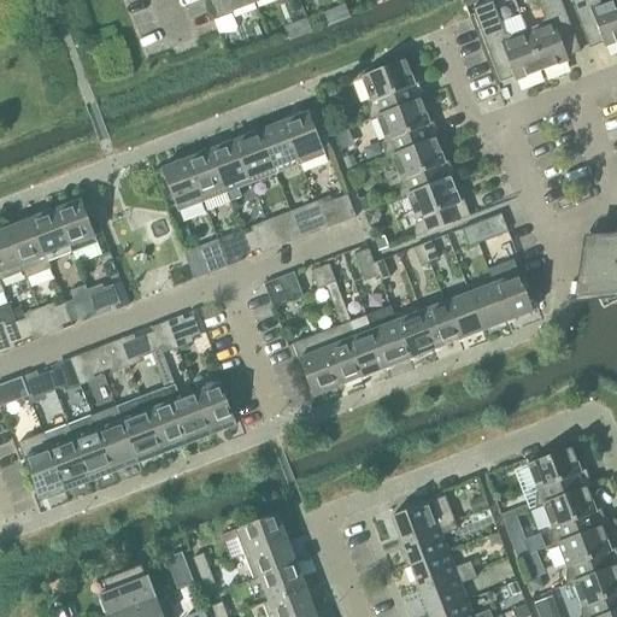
[(230,9),(251,0),(207,0),(216,21),(231,15),(230,9)]
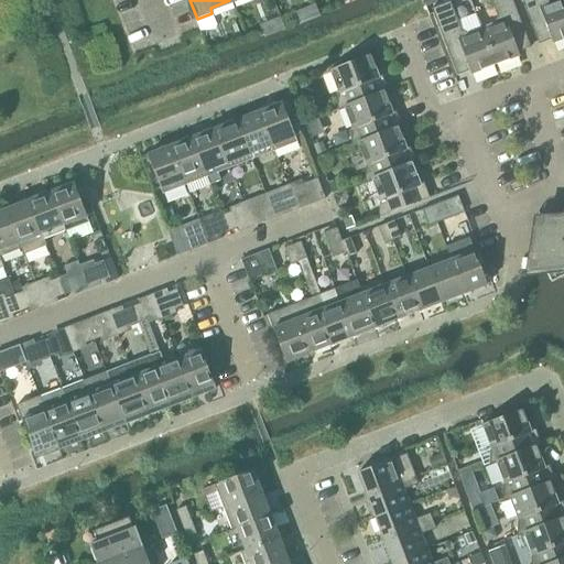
[(481,30),(496,65),(520,56),(518,53),(531,47),(512,0),(490,0),(498,18),(495,24),(481,30)]
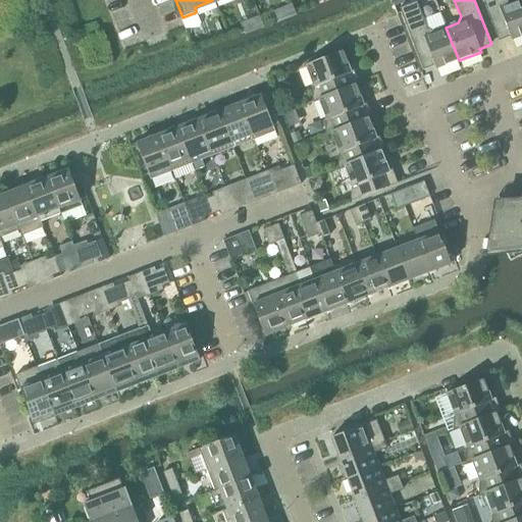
[(482,0),(499,41),(510,37),(512,40),(521,36),(521,2),(521,0),(482,0)]
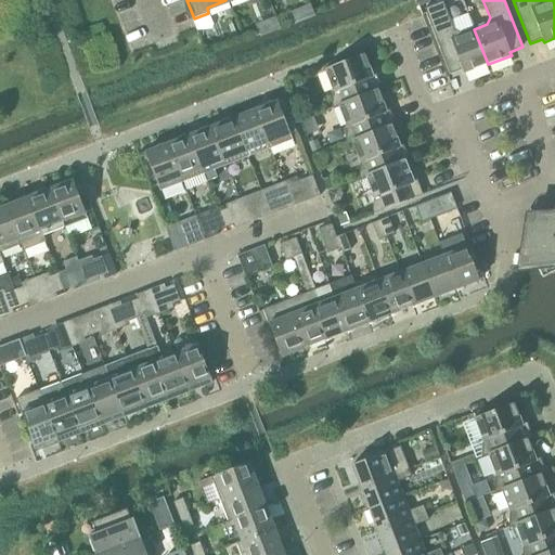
[(488,64),(474,29),(473,29),(467,14),(451,21),(443,1),(425,9),(450,75),(462,71),(464,74),(488,64)]
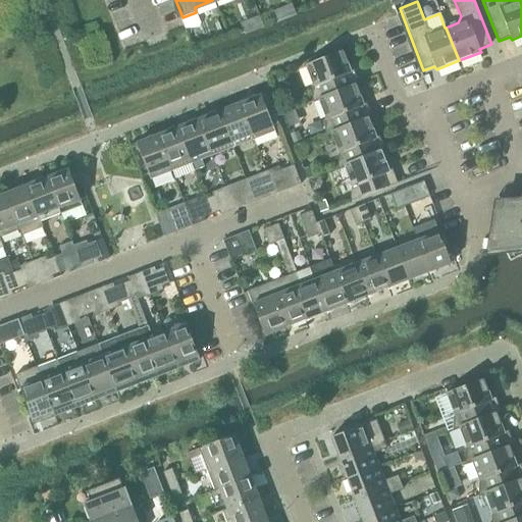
[(319,99),(355,86),(358,85),(353,72),(350,73),(342,52),(307,66),(315,87),(314,101),(319,99)]
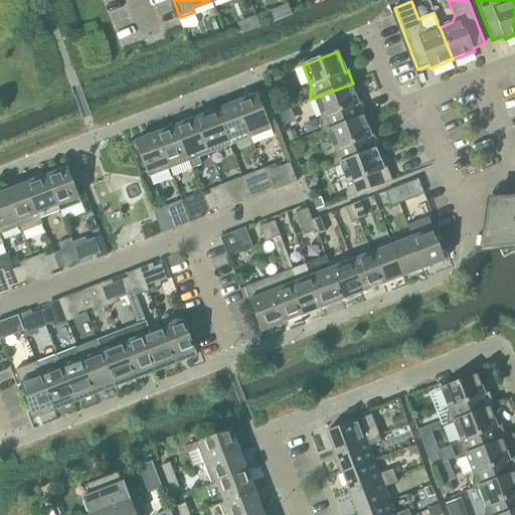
[(328,131),(362,118),(366,116),(361,104),(358,106),(350,84),(315,98),(324,119),(323,133),(328,131)]
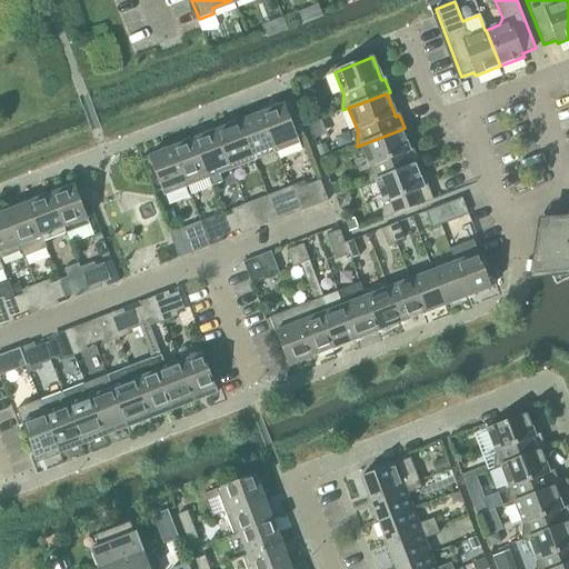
[(285,105),(261,113),(277,152),(300,143),(298,138),(299,138),(299,137),(297,137),(286,106),(287,106),(286,103),(285,105)]
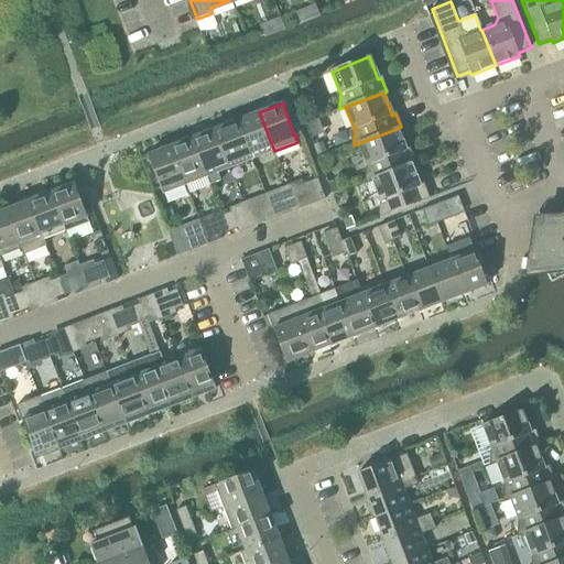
[(259,112),(237,121),(252,160),(274,151),(259,112)]
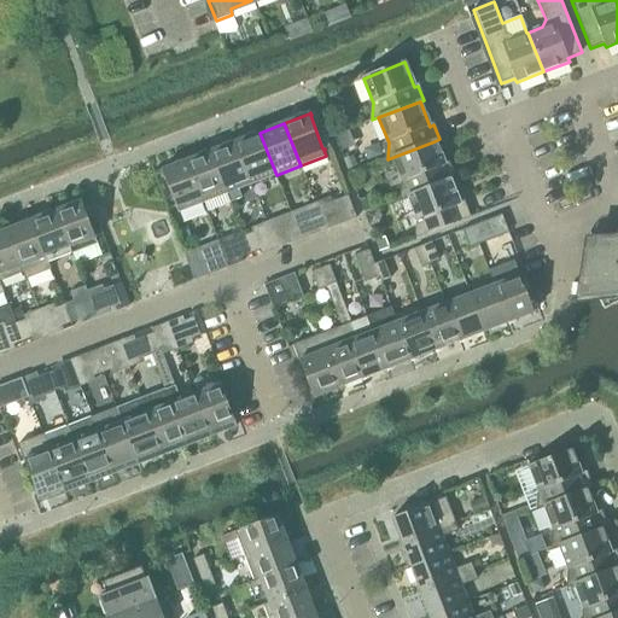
[(260,133),(235,141),(252,184),(277,175),(260,133)]
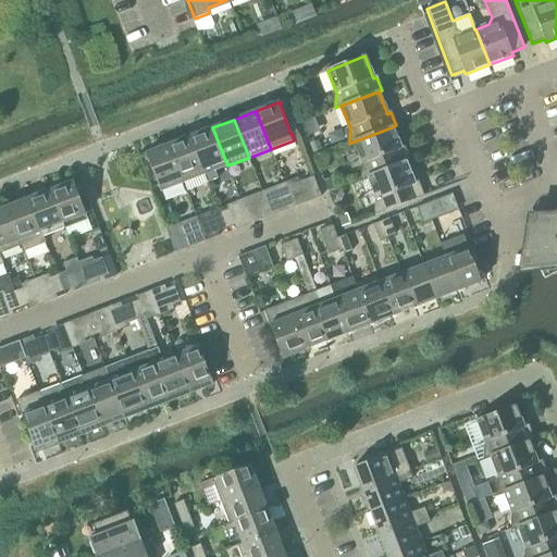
[(212,127),(190,136),(205,174),(208,182),(218,178),(214,171),(227,165),(212,127)]
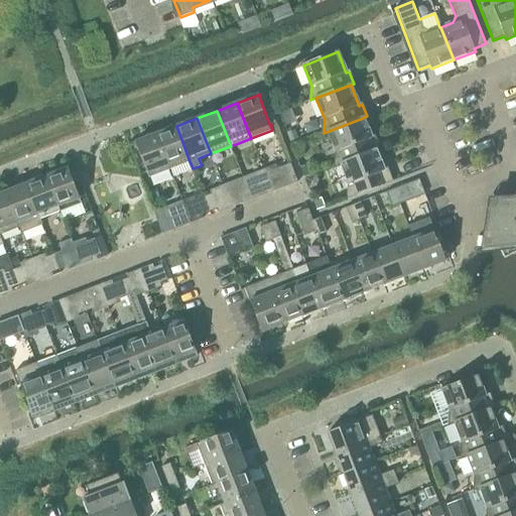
[(341,163),(376,150),(379,149),(374,137),(371,138),(363,118),(329,131),(337,151),(336,165),(341,163)]
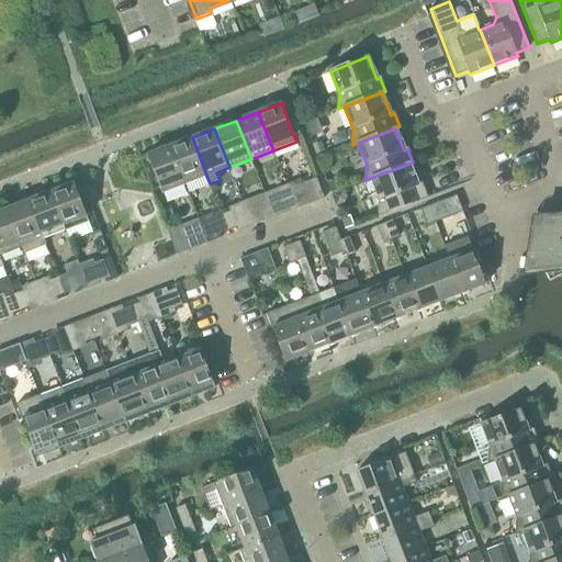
[(192,137),(170,146),(184,184),(206,176),(192,137)]
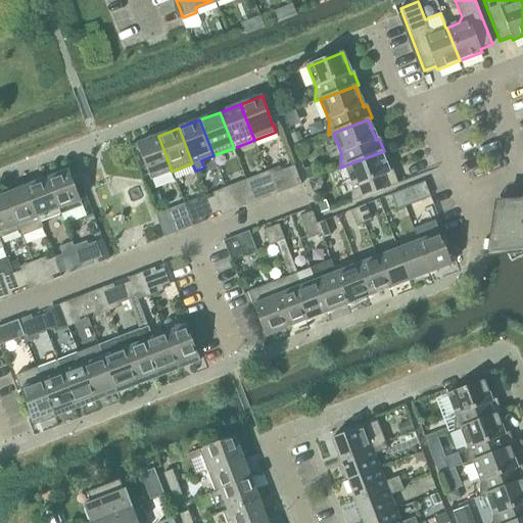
[(137,144),(136,145),(136,146),(137,145),(148,174),(147,175),(147,176),(149,175),(150,180),(172,172),(158,136),(137,144)]
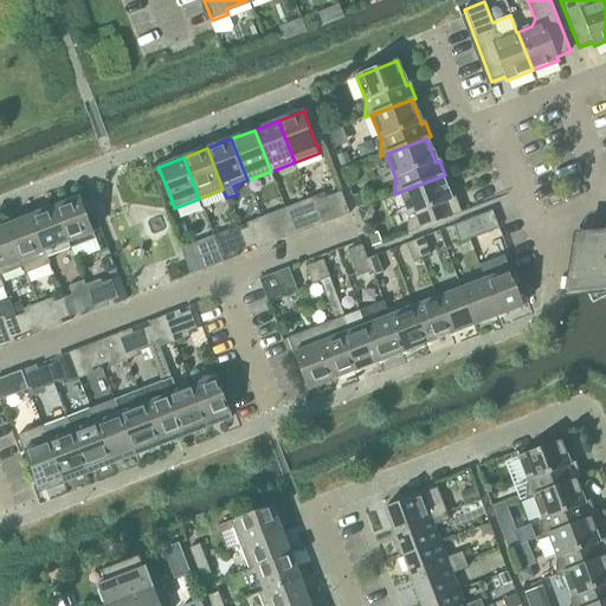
[(442,176),(400,192),(411,217),(410,233),(462,214),(455,199),(450,200),(442,176)]
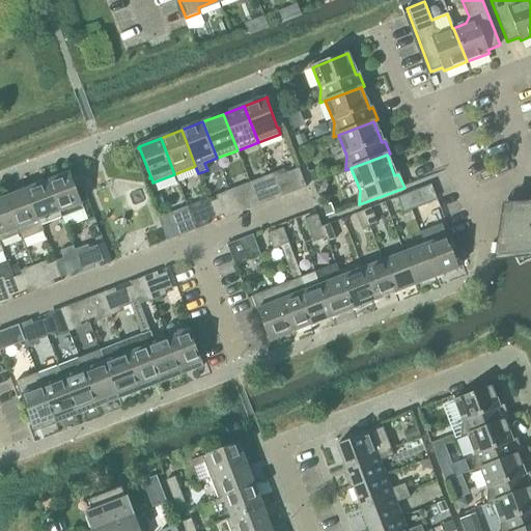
[(294,170),(285,173),(292,193),(307,188),(299,168),(294,170)]
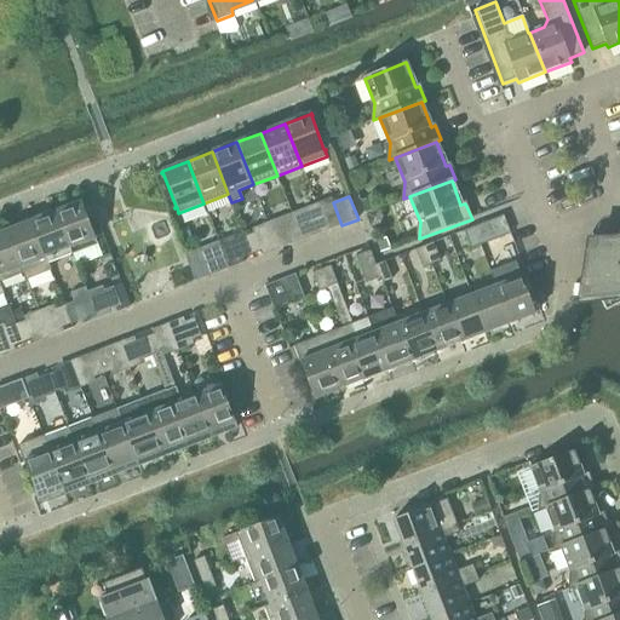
[(56,212),(73,254),(98,245),(96,239),(97,239),(97,236),(95,237),(82,204),(84,204),(82,201),(56,212)]
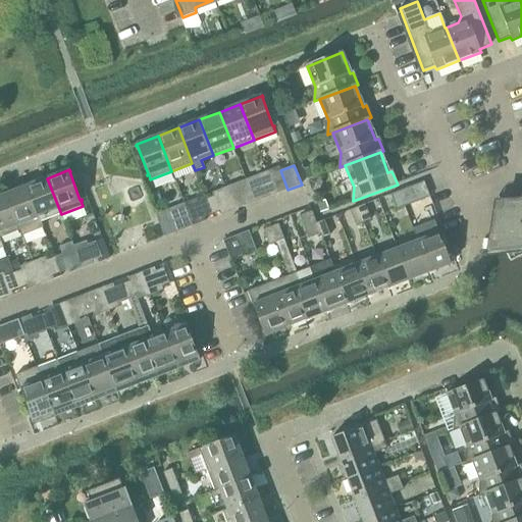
[(254,177),(246,180),(254,202),(262,200),(254,177)]
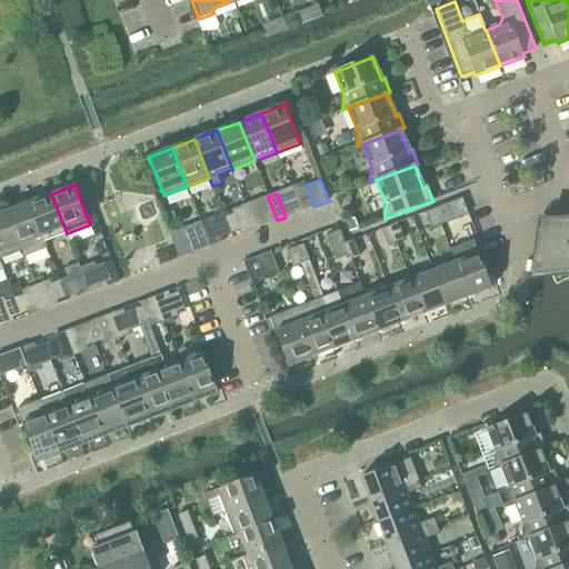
[(45,241),(67,233),(51,195),(29,203),(45,241)]
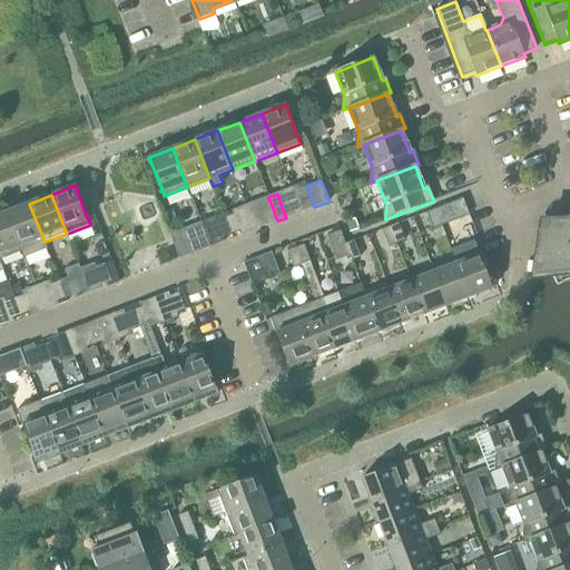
[(268,197),(246,206),(255,229),(277,220),(268,197)]
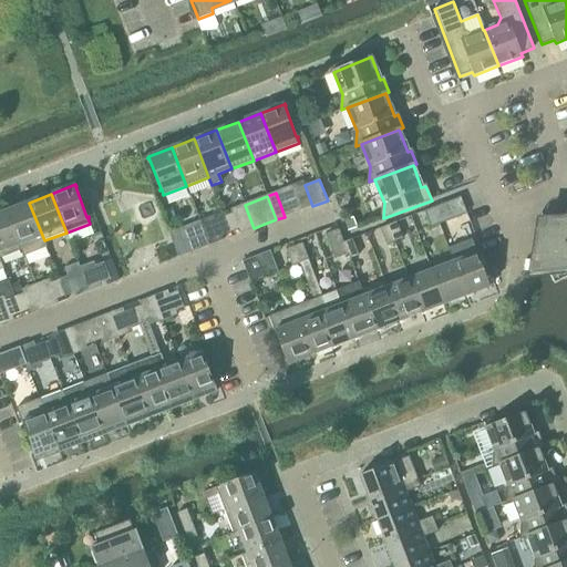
[(433,208),(440,225),(462,216),(455,199),(433,208)]
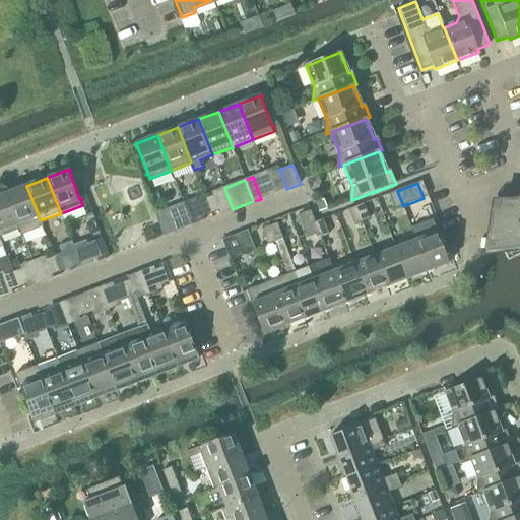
[(43,226),(41,220),(26,186),(6,193),(19,229),(21,235),(43,226)]
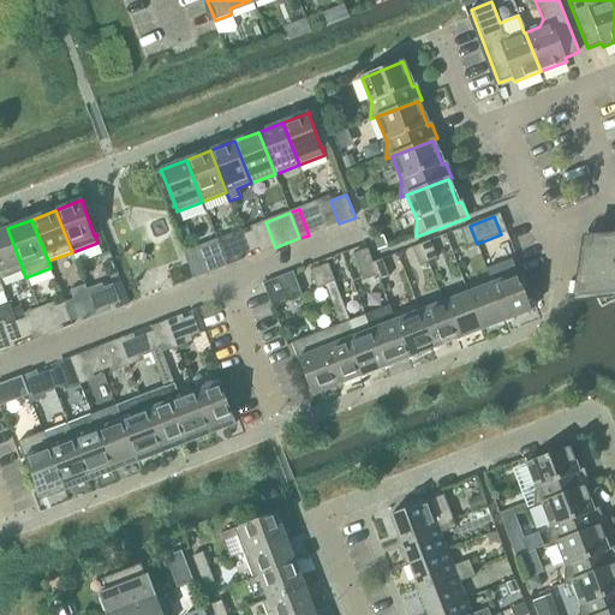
[(251,232),(243,234),(250,252),(258,250),(260,254),(275,248),(266,222),(250,228),(251,232)]
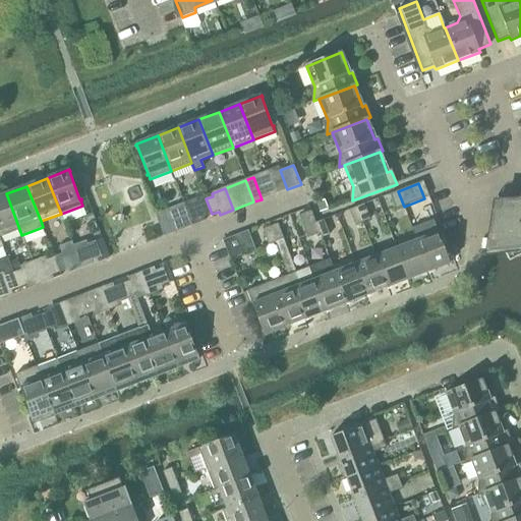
[(396,210),(404,207),(398,191),(390,194),(396,210)]
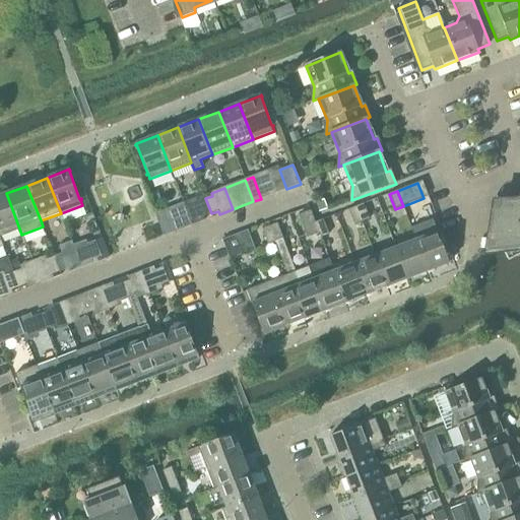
[(0,236),(19,229),(6,193),(0,195),(0,236)]
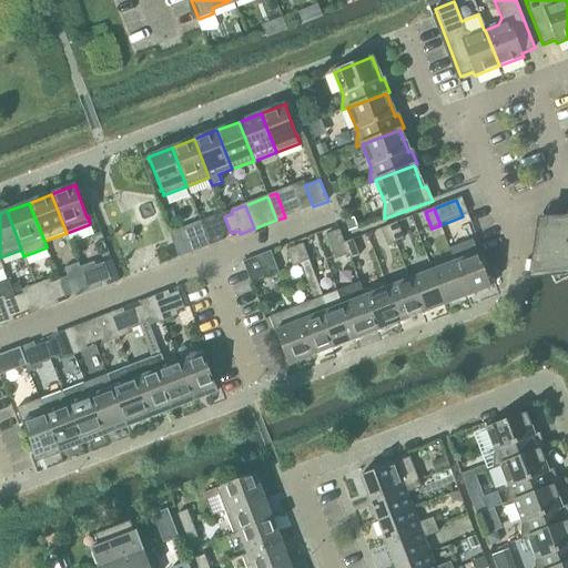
[(214,216),(200,222),(210,246),(224,241),(222,236),(231,233),(224,216),(216,220),(215,220),(214,216)]
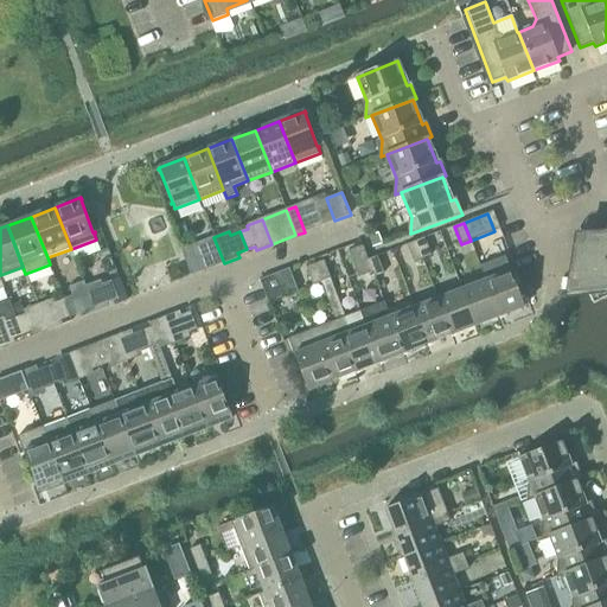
[(200,247),(191,250),(200,272),(224,263),(213,237),(199,243),(200,247)]
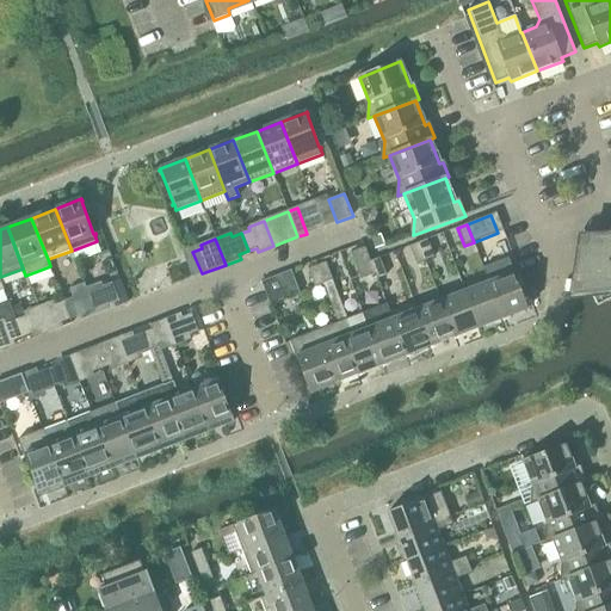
[(419,242),(425,260),(434,257),(427,240),(419,242)]
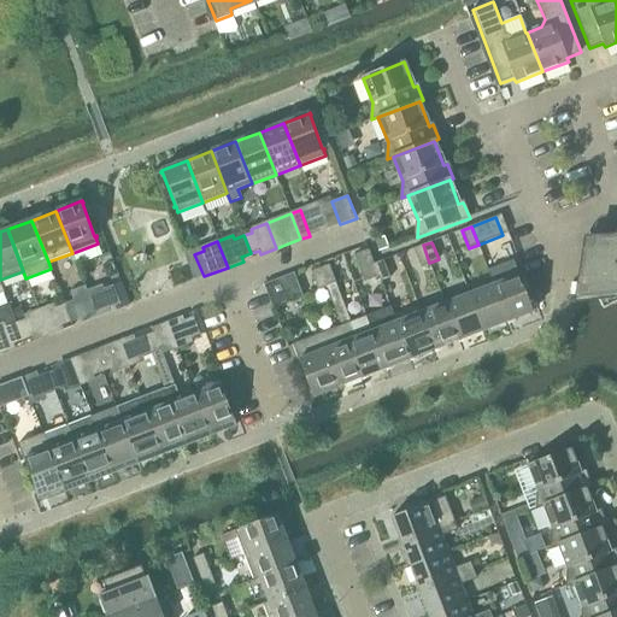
[(577,299),(577,300),(579,300),(598,298),(604,310),(616,303),(616,244),(615,246),(586,246),(586,248),(577,299)]
